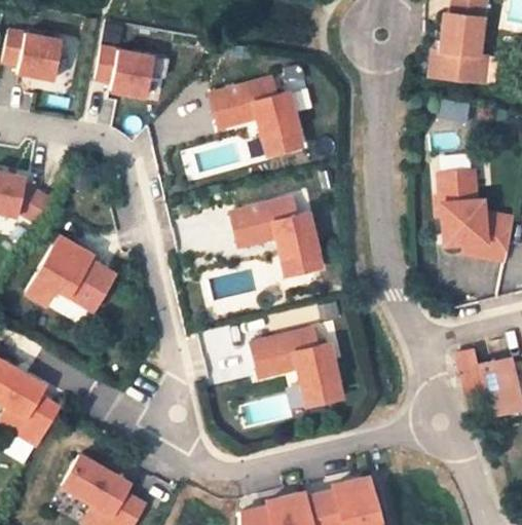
[(480,51),(485,0),(455,0),(454,11),(446,10),(442,47),(435,46),(432,73),(477,78),(480,51)]
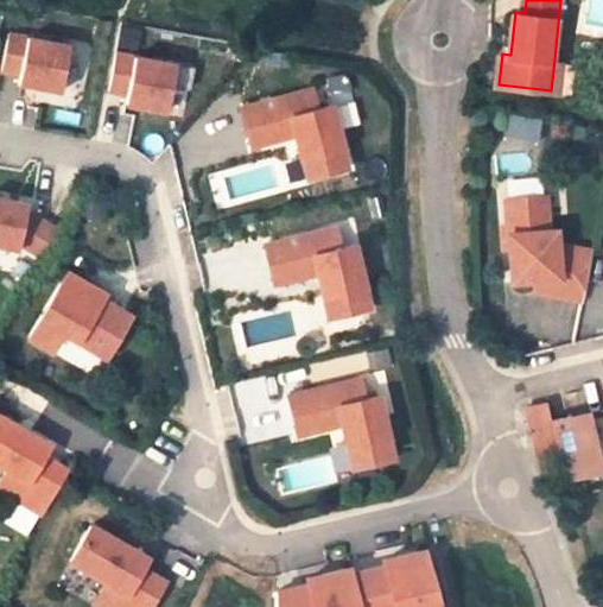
[(65,89),(73,43),(11,33),(4,70),(24,74),(23,82),(37,84),(65,89)]
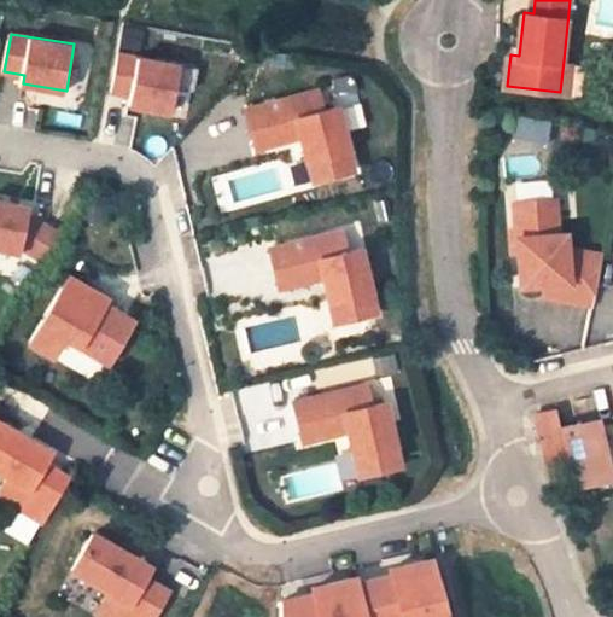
[(173,109),(181,62),(121,51),(114,88),(132,92),(130,100),(140,103),(173,109)]
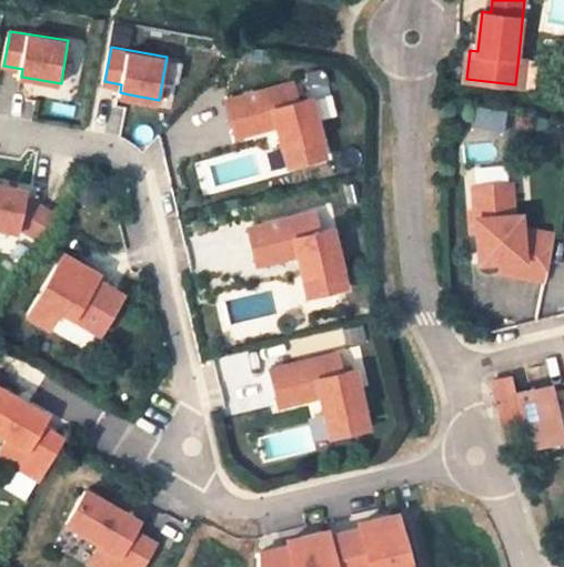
[(515,84),(525,87),(529,58),(519,56),(515,84)]
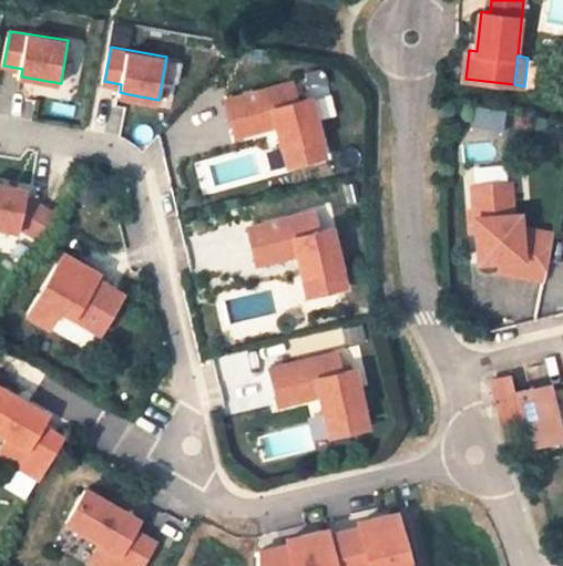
[(290,85),(224,106),(236,143),(266,133),(263,125),(273,122),(276,130),(283,152),(293,148),(298,167),(327,157),(308,100),(296,103),(290,85)]
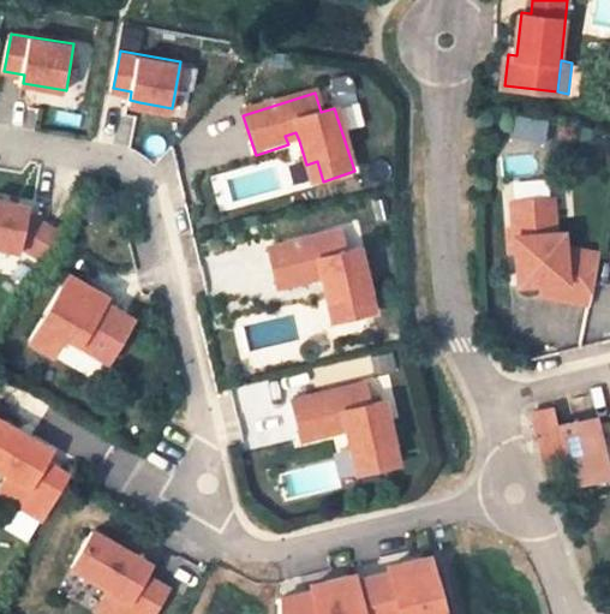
[(551,141),(552,120),(519,117),(516,137),(551,141)]
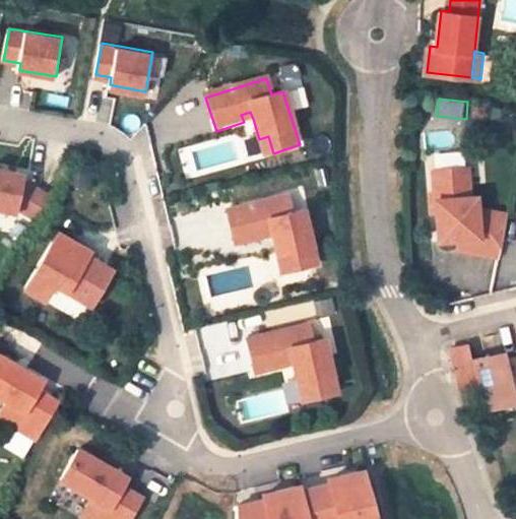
[(244,122),(253,119),(250,112),(241,115),(244,122)]
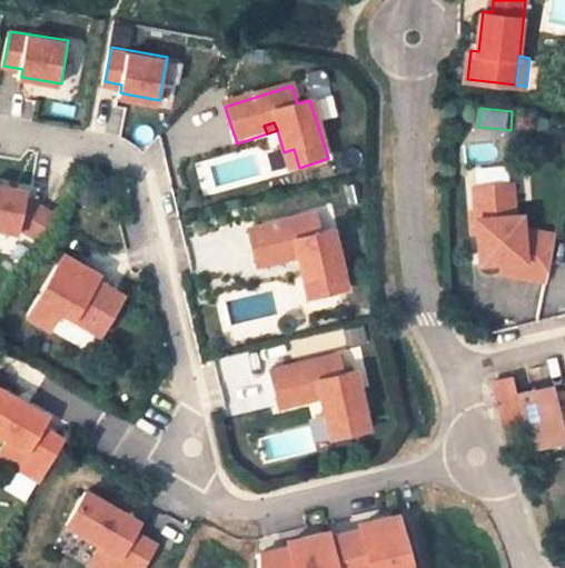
[(284,152),(290,170),(299,168),(294,149),(284,152)]
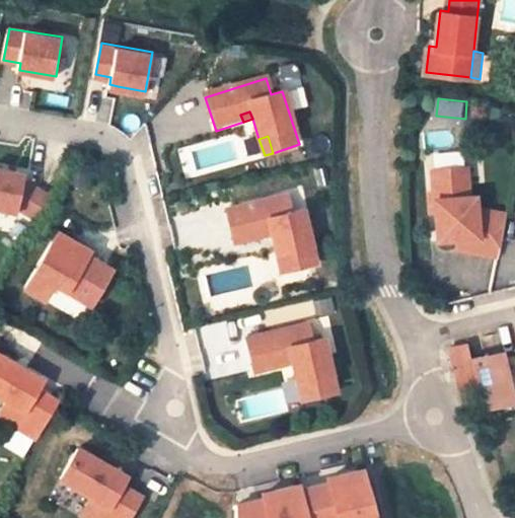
[(26,171),(0,166),(0,209),(19,213),(20,208),(39,216),(53,192),(25,177),(26,171)]
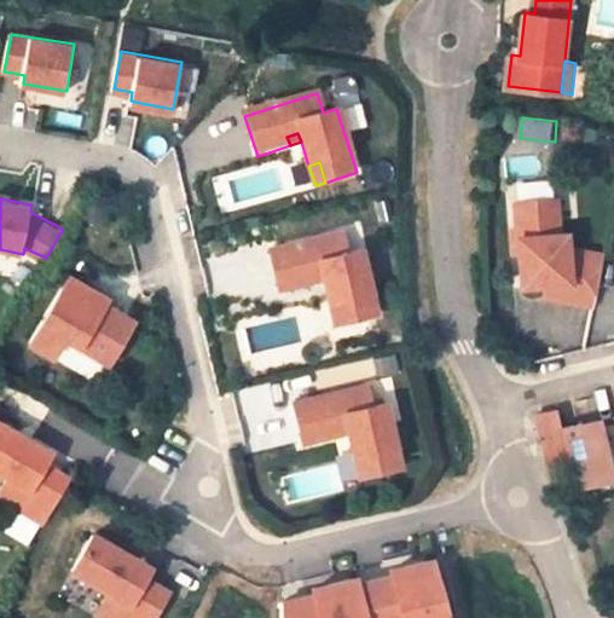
[(560,198),(519,202),(527,284),(557,283),(555,295),(598,302),(608,253),(572,247),(571,231),(563,232),(560,198)]
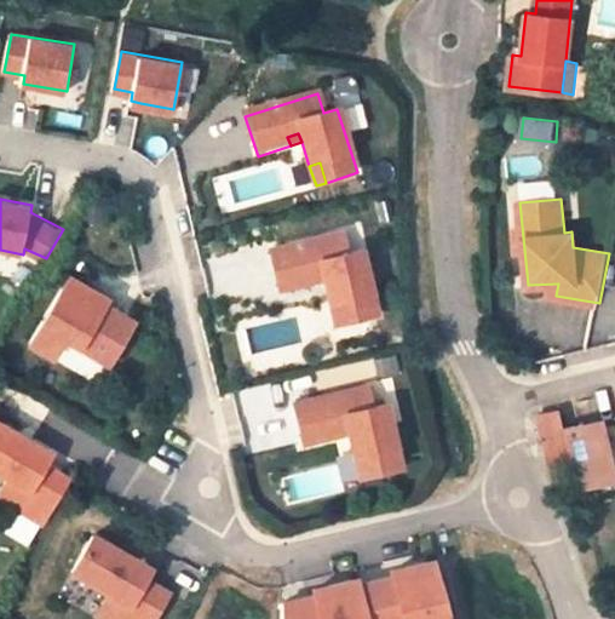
[(346,231),(272,248),(282,288),(315,281),(314,271),(325,269),(327,279),(329,286),(333,303),(343,299),(349,320),(380,313),(365,248),(351,251),(346,231)]
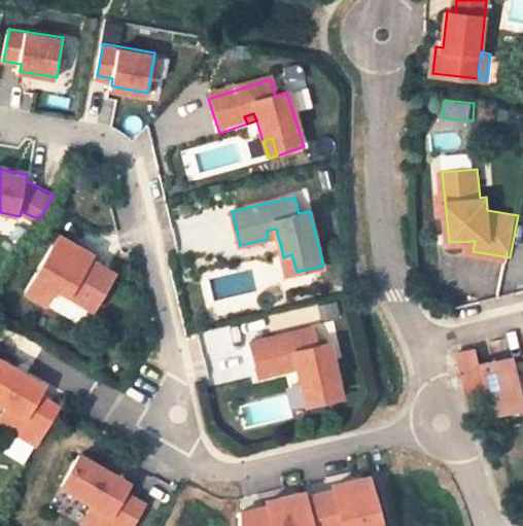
[(267,231),(268,239),(278,237),(276,229),(267,231)]
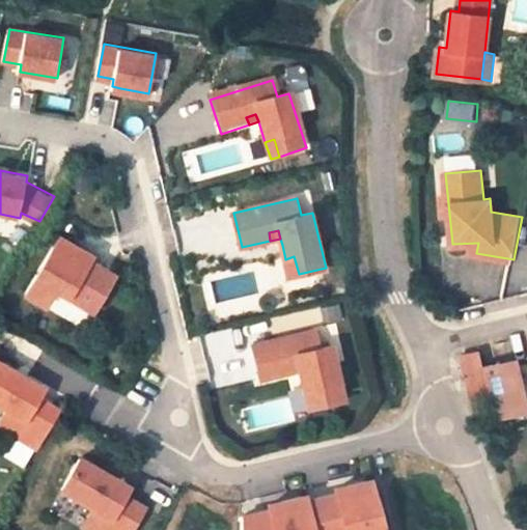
[(78,247),(57,235),(25,294),(46,306),(55,289),(94,310),(115,273),(89,258),(84,268),(71,260),(78,247)]
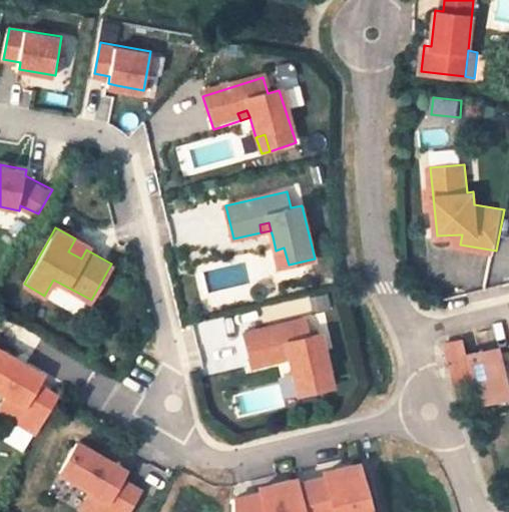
[(68,251),(81,259),(86,249),(88,245),(75,238),(68,251)]
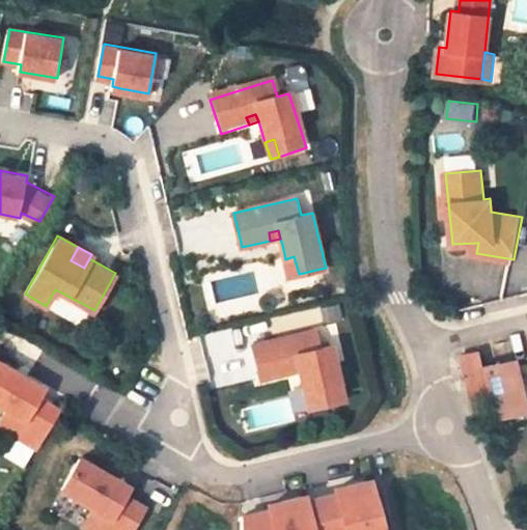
[(285,259),(289,277),(299,274),(294,256),(285,259)]
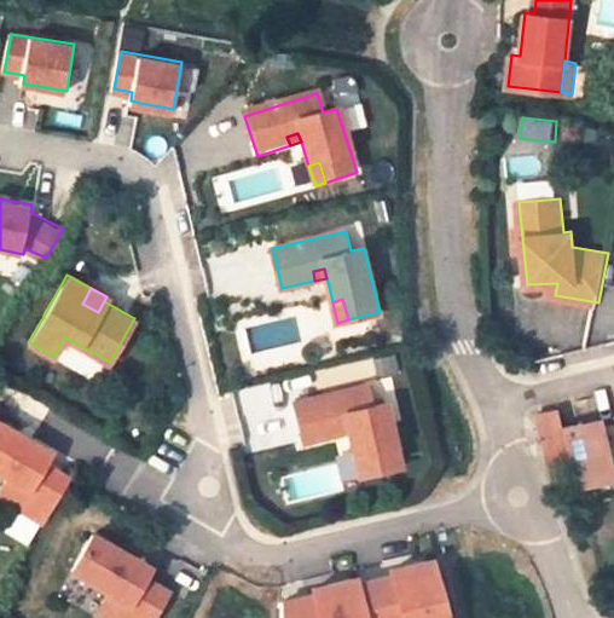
[(405,466),(389,402),(375,404),(370,383),(297,402),(307,442),(340,433),(337,425),(349,421),(352,431),(358,455),(368,452),(372,474),(405,466)]
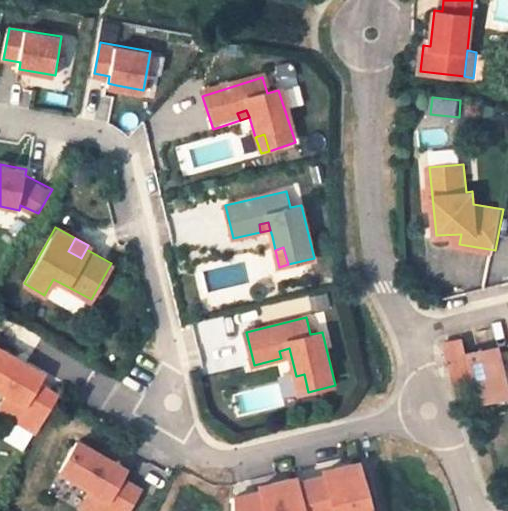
[(451,364),(469,360),(467,353),(463,338),(446,342),(451,364)]
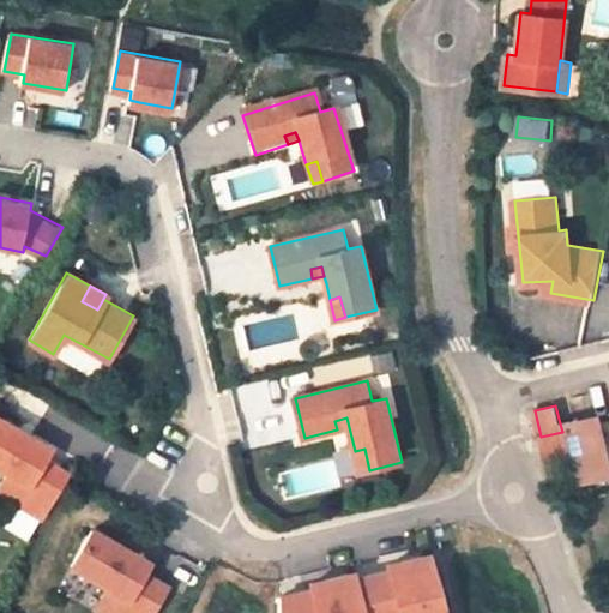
[(44,517),(71,473),(47,460),(54,449),(0,418),(0,466),(12,473),(6,482),(26,494),(20,504),(44,517)]
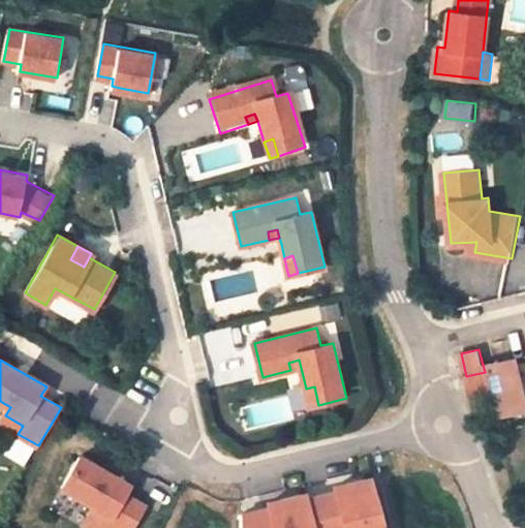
[(288,363),(290,370),(301,368),(299,360),(288,363)]
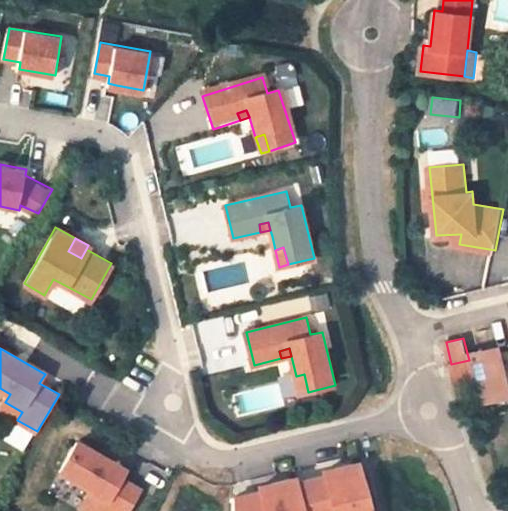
[(474,382),(479,403),(494,399),(494,397),(507,394),(507,349),(486,355),(484,349),(477,350),(467,353),(469,360),(474,382)]
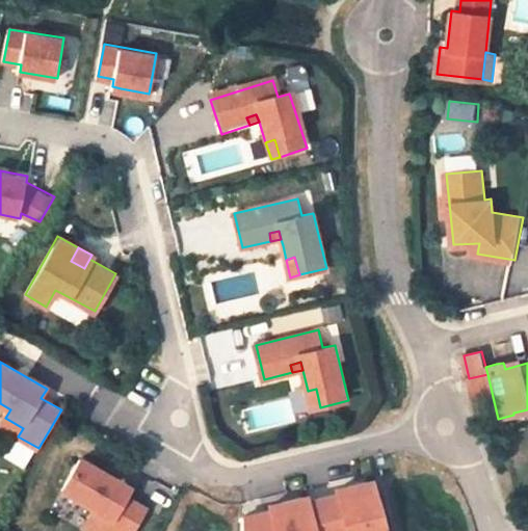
[(474,401),(493,397),(487,374),(469,378),(474,401)]
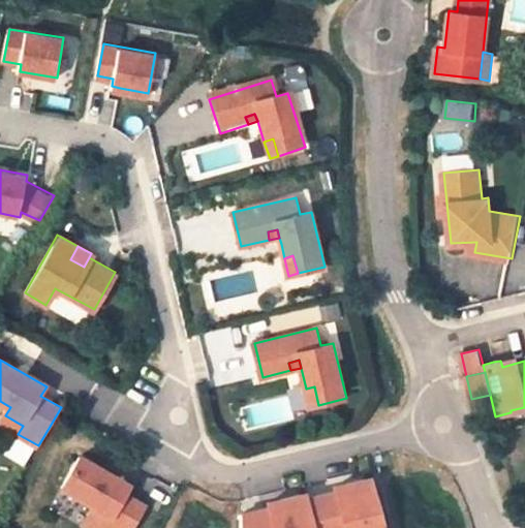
[(306,389),(310,406),(318,405),(314,386),(306,389)]
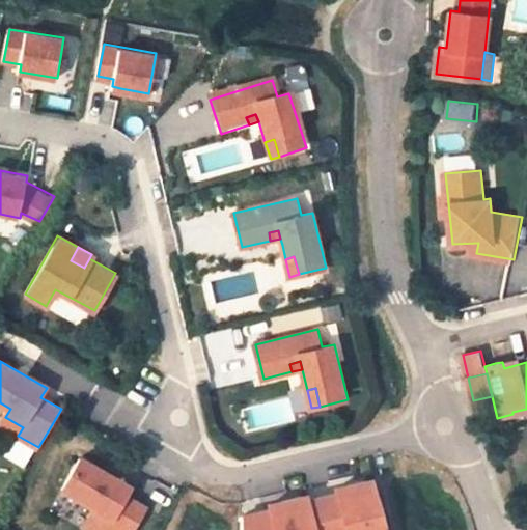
[(5,417),(1,425),(18,436),(23,427),(5,417)]
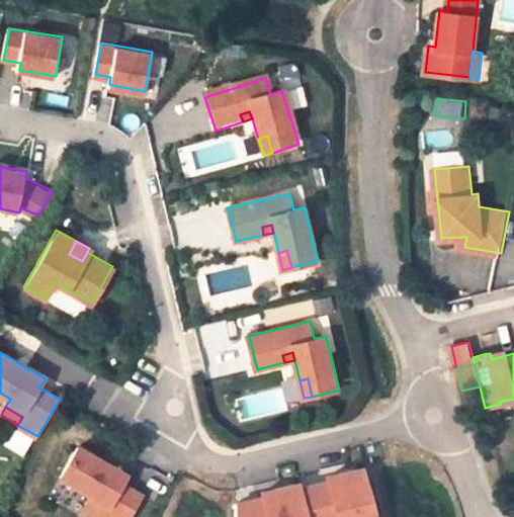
[(103,516),(131,516),(145,493),(125,482),(130,474),(81,445),(64,477),(94,494),(90,502),(107,512),(103,516)]
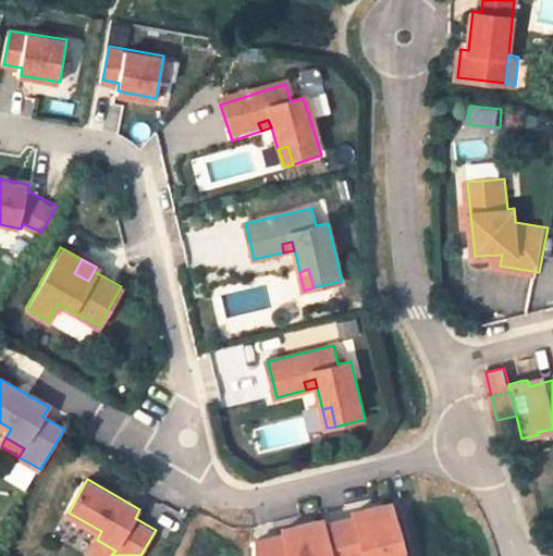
[(355,517),(326,523),(332,555),(408,555),(393,502),(369,507),(372,522),(357,527),(355,517)]
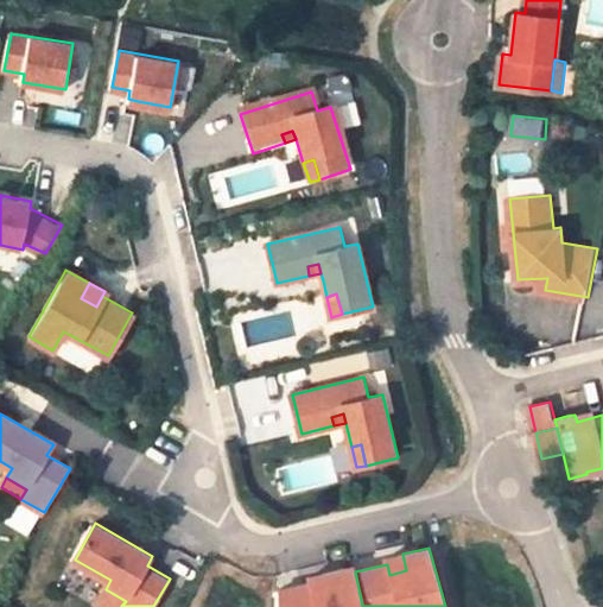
[(387,564),(389,575),(406,570),(402,554),(393,556),(386,558),(387,564)]
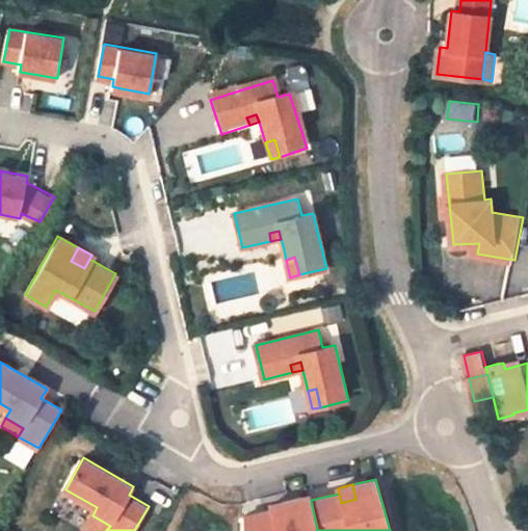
[(272,509),(244,516),(244,530),(317,530),(311,500),(309,495),(286,501),(289,515),(274,519),(272,509)]
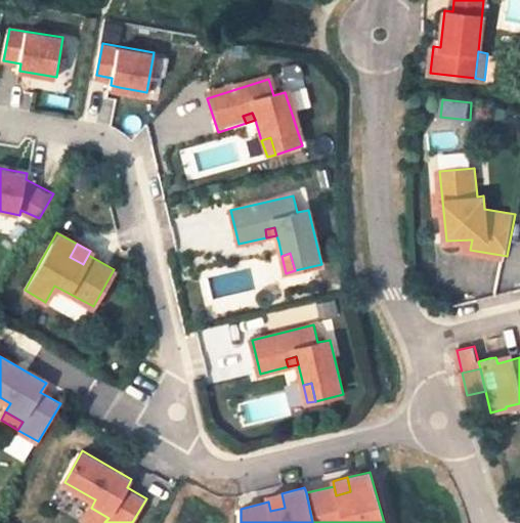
[(270,511),(285,508),(282,493),(274,494),(267,496),(268,502),(270,511)]
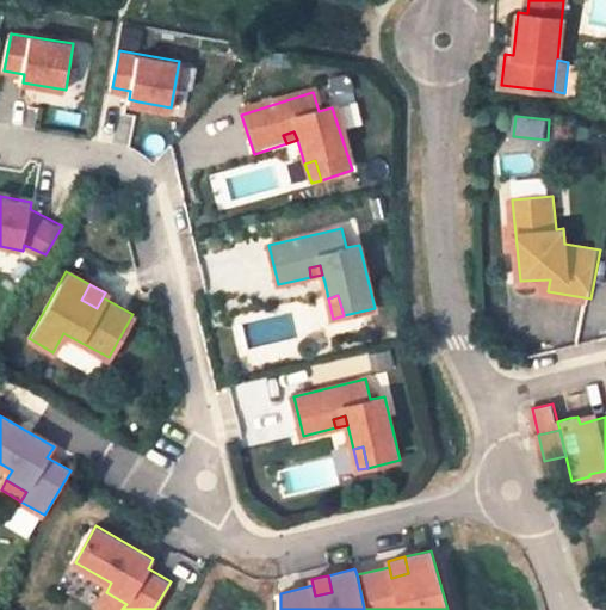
[(106,592),(99,604),(109,609),(122,609),(127,604),(106,592)]
